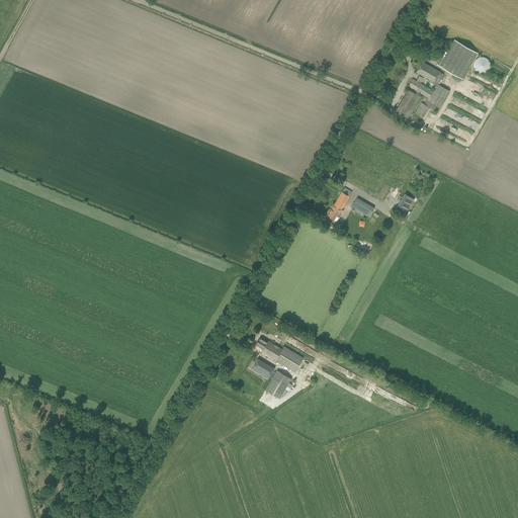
[(462,79),(478,54),(454,39),(444,57),(442,56),(437,65),(462,79)]
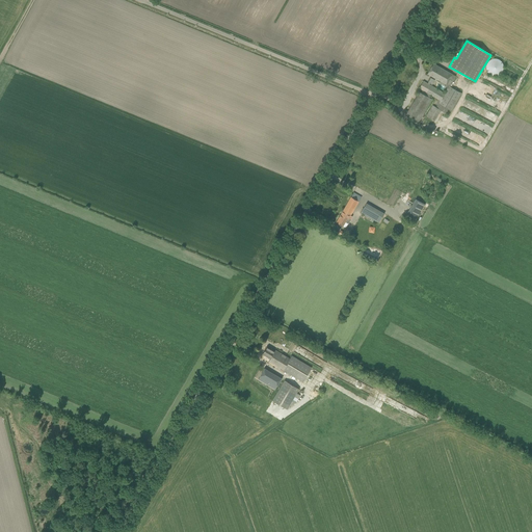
[(501,62),(499,59),(497,59),(495,59),(491,59),(490,60),(488,61),(487,64),(486,67),(486,69),(487,71),(488,74),(491,75),(494,76),(496,76),(499,75),(500,74),(502,72),(503,70),(503,68),(503,64),(501,62)]
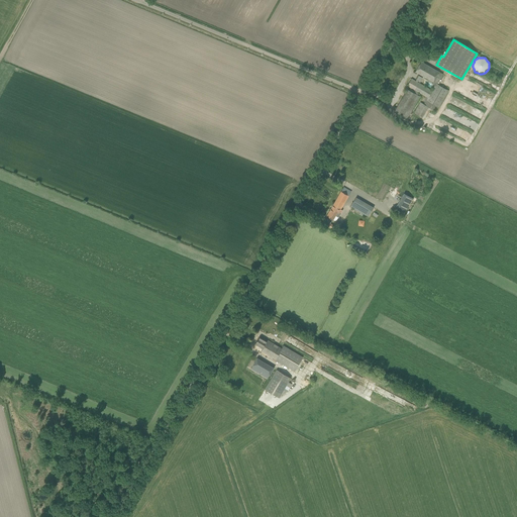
[(394,111),(399,114),(407,119),(420,97),(417,95),(418,93),(425,97),(422,103),(420,102),(414,113),(422,117),(428,108),(436,112),(448,91),(437,84),(437,83),(439,84),(440,82),(438,81),(442,74),(421,62),(415,72),(433,82),(432,84),(435,85),(432,91),(411,79),(407,86),(411,88),(414,90),(413,92),(412,92),(407,89),(394,111)]
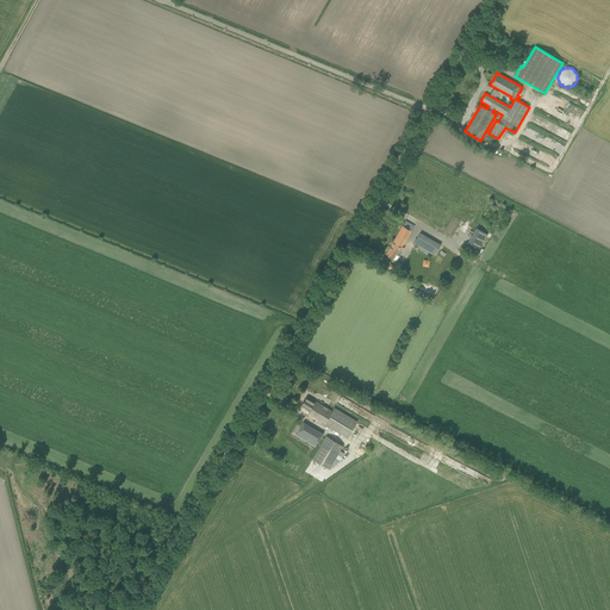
[(414,225),(411,224),(405,221),(385,255),(391,257),(396,261),(404,248),(402,247),(414,225)]
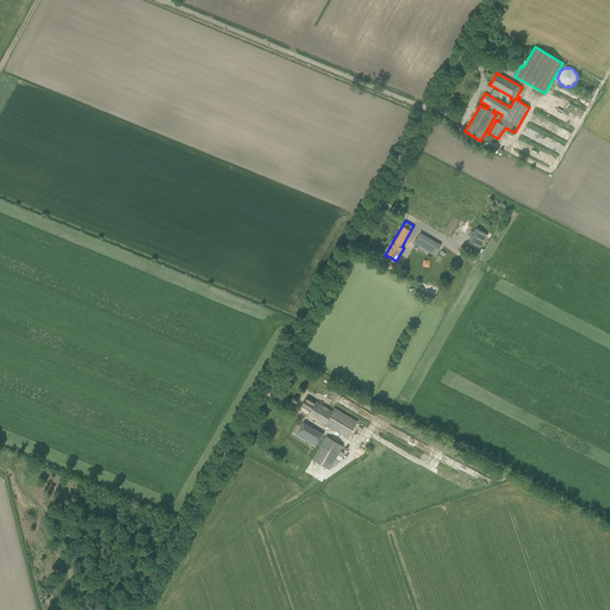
[(475,255),(487,235),(477,229),(465,249),(475,255)]
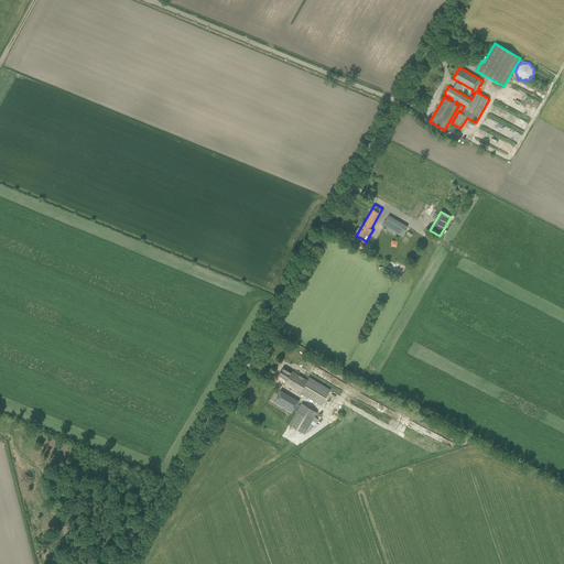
[(382,226),(401,237),(408,226),(389,216),(382,226)]
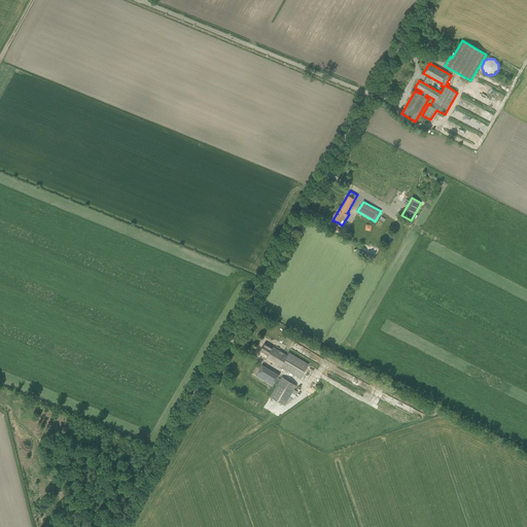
[(288,352),(287,355),(273,347),(272,348),(265,344),(259,351),(268,355),(267,358),(281,366),(280,366),(300,379),(309,364),(288,352)]
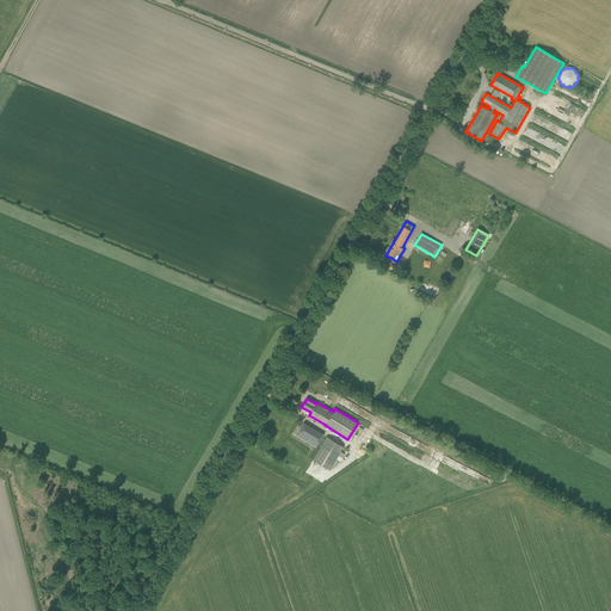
[(297,436),(301,438),(315,446),(322,434),(309,426),(304,424),(297,436)]
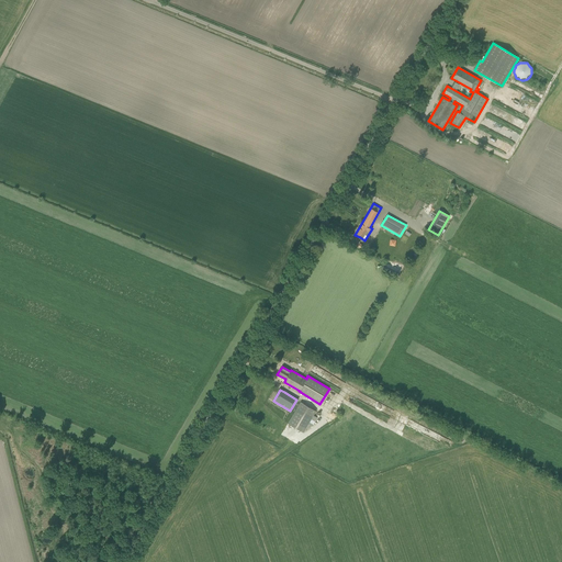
[(303,433),(316,412),(300,402),(288,423),(303,433)]
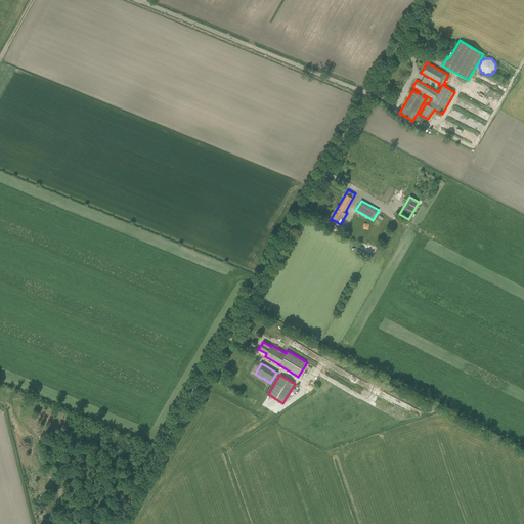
All buildings are outlined.
